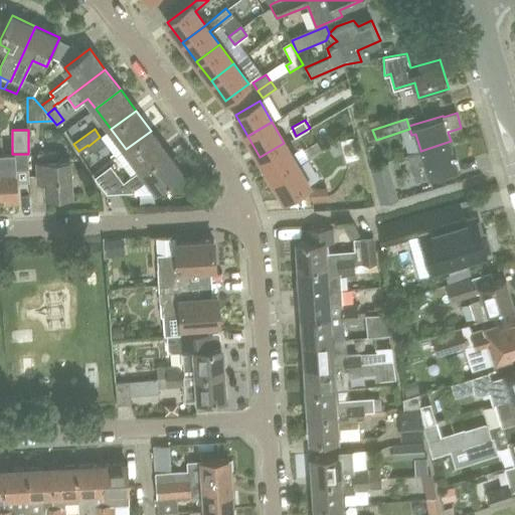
[(141,170),(166,151),(151,131),(126,149),(141,169),(141,170)]
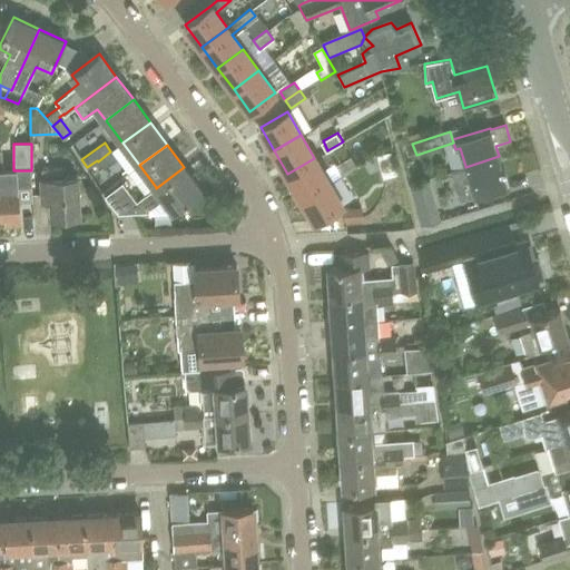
[(18,186),(32,185),(31,170),(13,170),(13,169),(2,169),(1,150),(0,150),(0,220),(20,219),(18,186)]
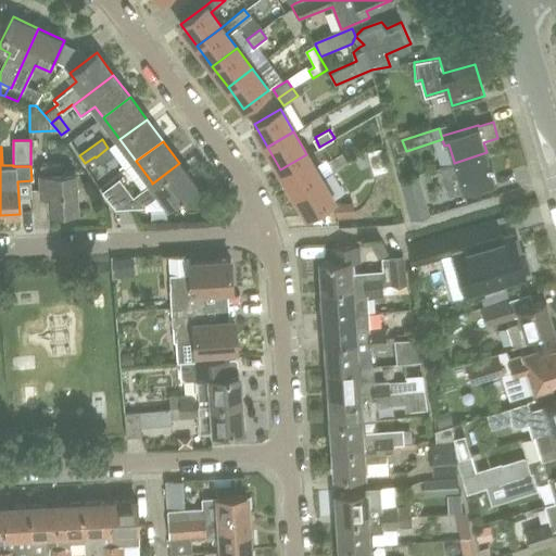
[(113,154),(108,148),(96,158),(100,164),(113,154)]
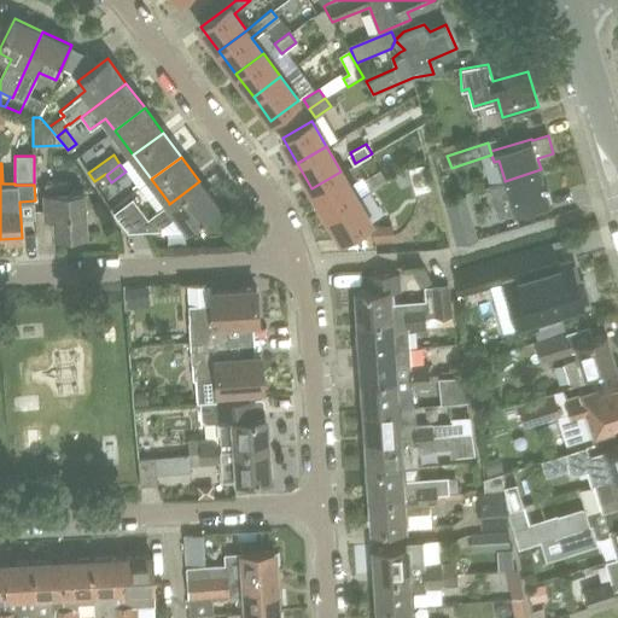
[(431,190),(424,164),(409,169),(417,193),(431,190)]
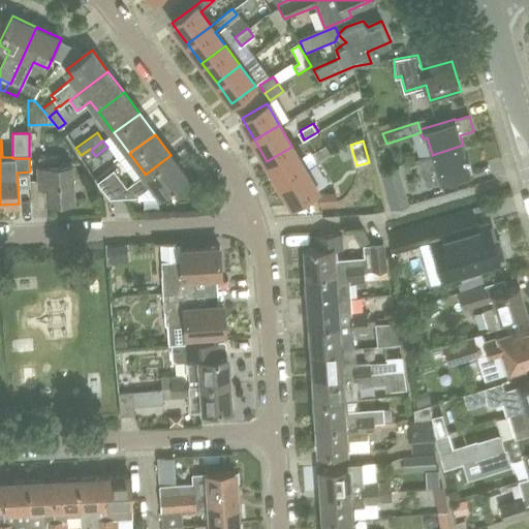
[(440,182),(471,172),(463,145),(432,155),(432,154),(418,158),(428,185),(439,181),(440,182)]
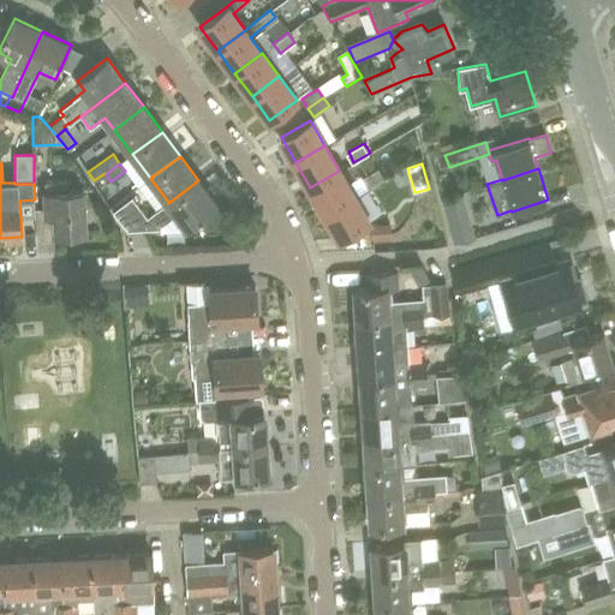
[(383,179),(378,169),(363,178),(368,187),(383,179)]
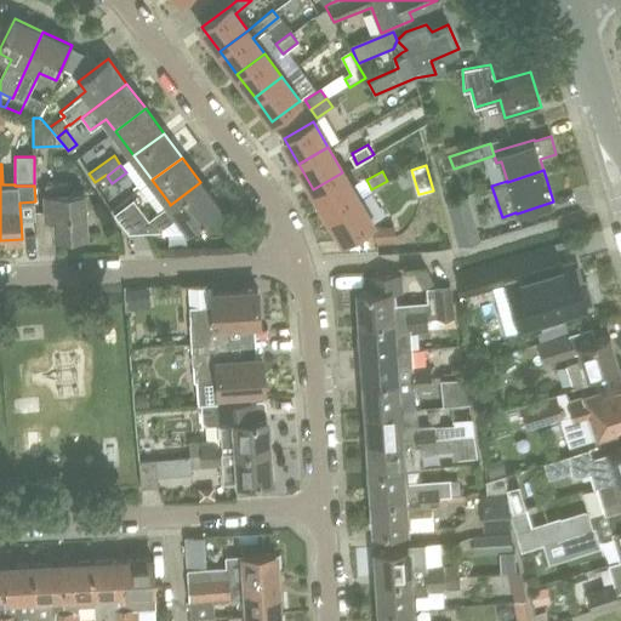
[(328,215),(357,198),(342,172),(313,189),(328,215)]
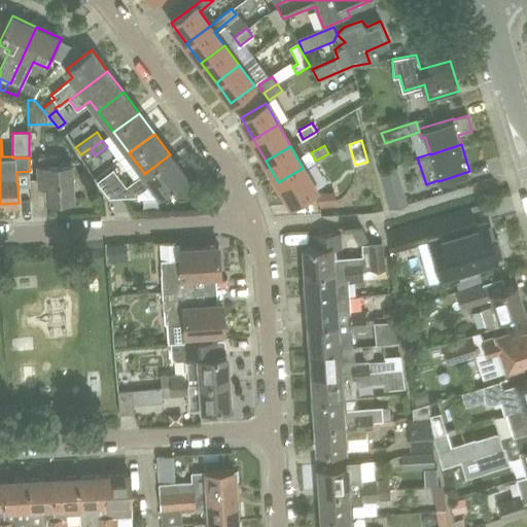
[(48,201),(73,200),(71,163),(60,163),(60,153),(38,154),(40,185),(47,185),(48,201)]
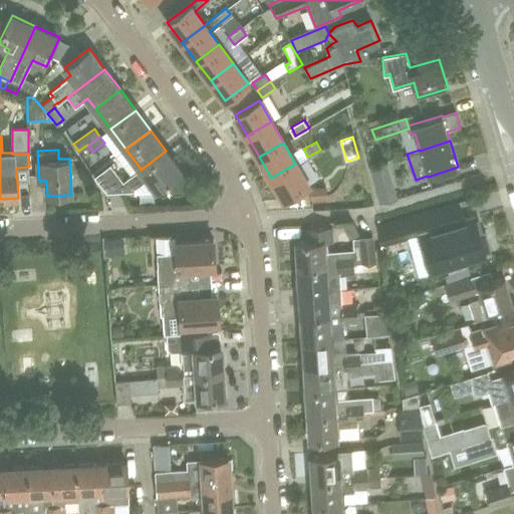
[(103,172),(94,178),(106,193),(131,192),(135,192),(135,189),(148,179),(157,190),(182,172),(166,151),(141,170),(141,169),(123,182),(119,178),(110,166),(103,172)]
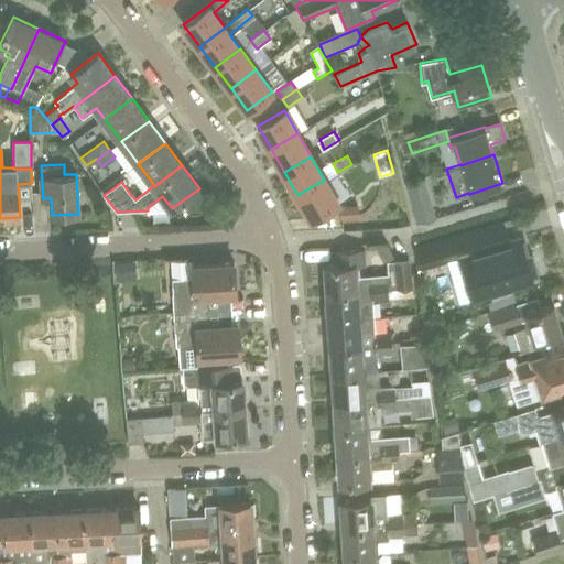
[(312,218),(338,203),(324,180),(297,195),(312,218)]
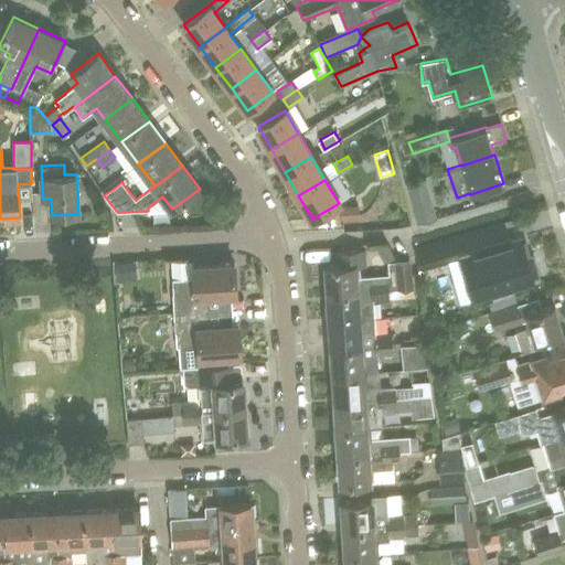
[(425,181),(409,185),(414,202),(430,198),(425,181)]
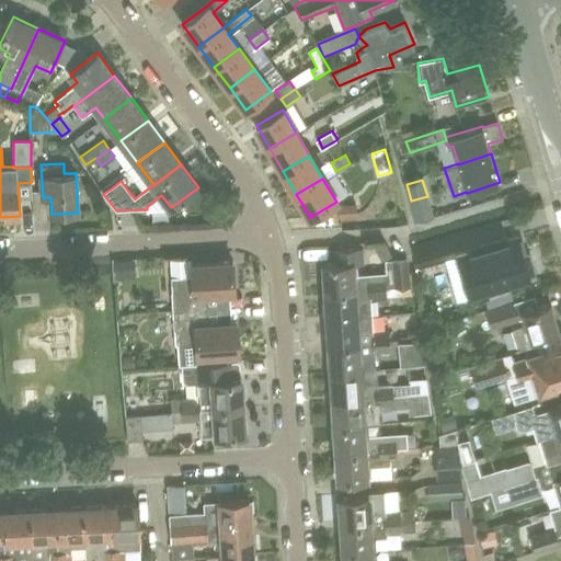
[(357,216),(356,205),(340,205),(340,217),(357,216)]
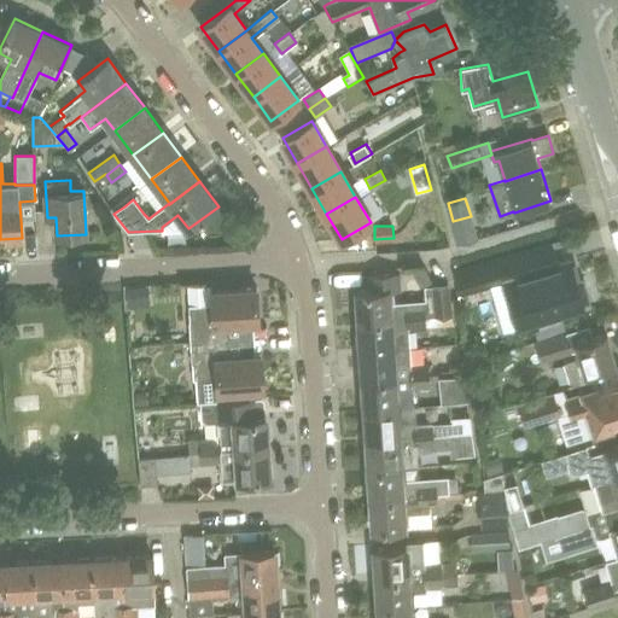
[(584,309),(570,261),(536,270),(530,250),(454,273),(460,295),(503,281),(517,328),(584,309)]
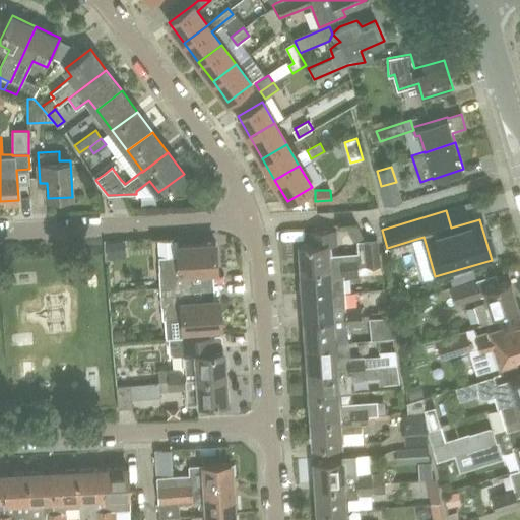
[(359,241),(359,253),(328,255),(328,245),(336,244),(335,231),(312,233),(312,245),(301,245),(302,261),(303,261),(304,271),(381,265),(379,240),(359,241)]
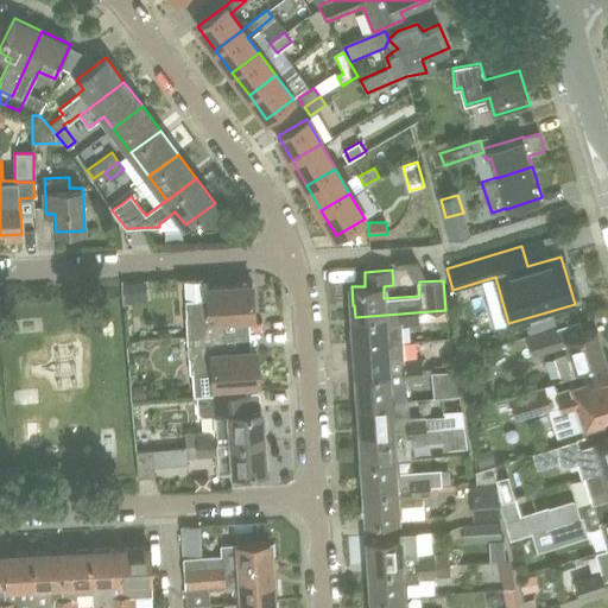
[(127,282),(125,282),(126,301),(128,301),(140,299),(139,282),(127,282)]
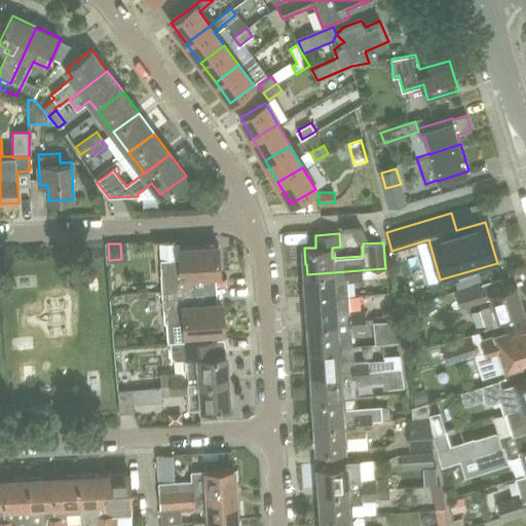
[(222,273),(220,245),(181,248),(182,260),(164,261),(165,273),(162,274),(163,292),(195,290),(194,275),(222,273)]
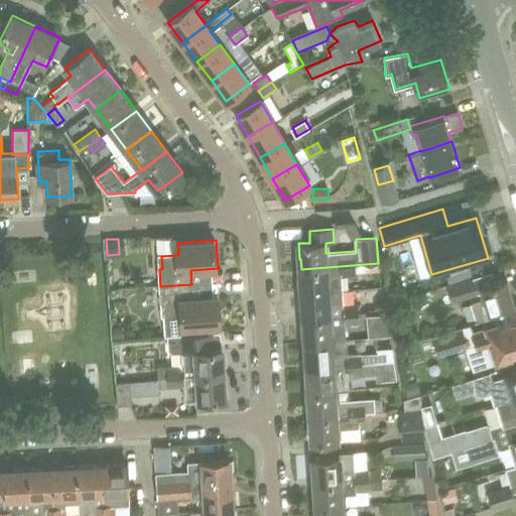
[(343,290),(342,275),(379,273),(378,263),(301,269),(302,278),(300,278),(301,293),(343,290)]
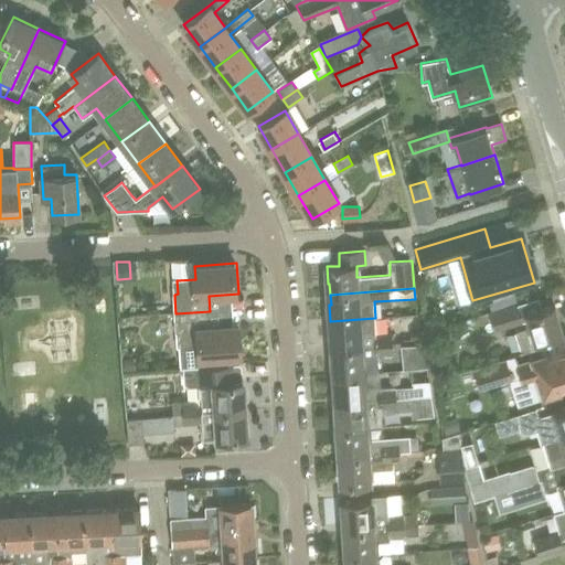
[(525,322),(520,305),(490,312),(496,330),(525,322)]
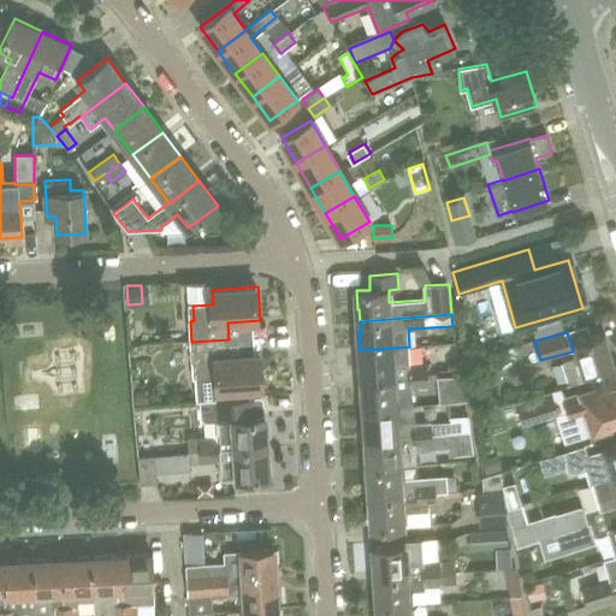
[(575,343),(580,356),(563,361),(570,385),(588,380),(586,373),(615,363),(605,333),(575,343)]
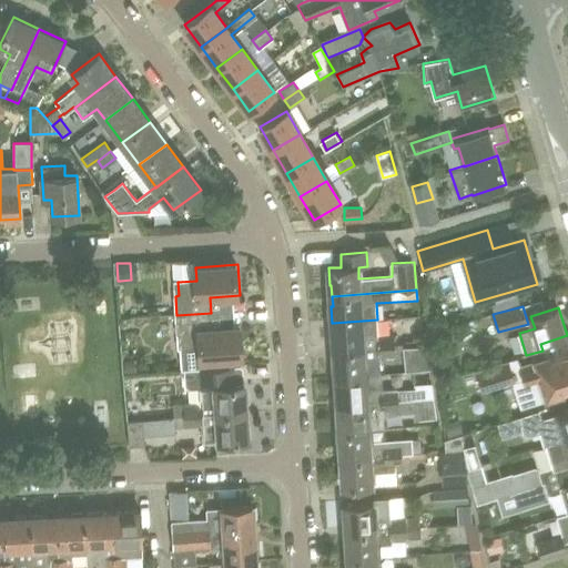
[(243,357),(242,326),(212,328),(211,313),(176,315),(178,335),(181,334),(182,348),(201,347),(202,361),(243,357)]
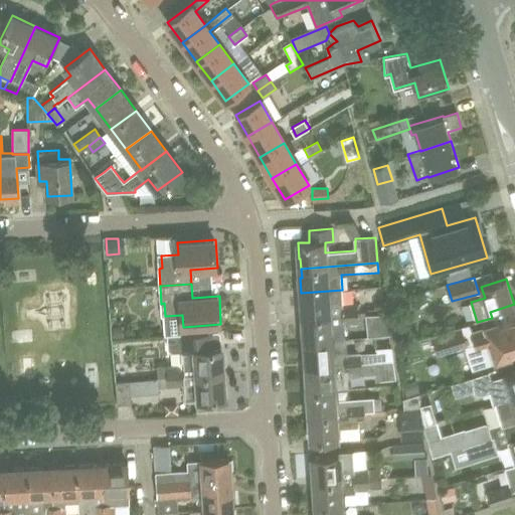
[(343,304),(342,290),(301,293),(303,308),(304,317),(358,314),(357,303),(343,304)]
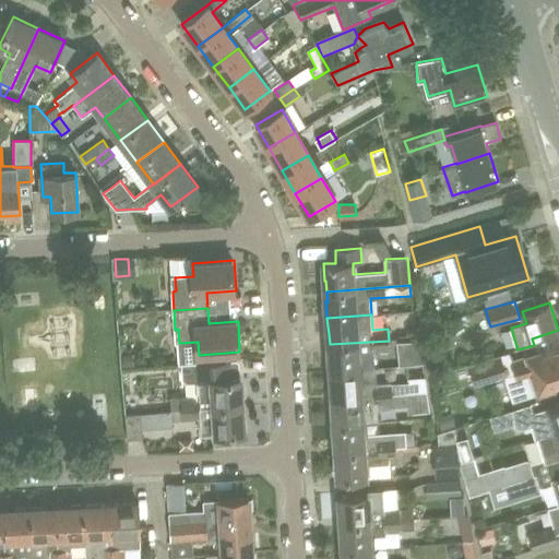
[(409,325),(394,325),(394,339),(409,339),(409,325)]
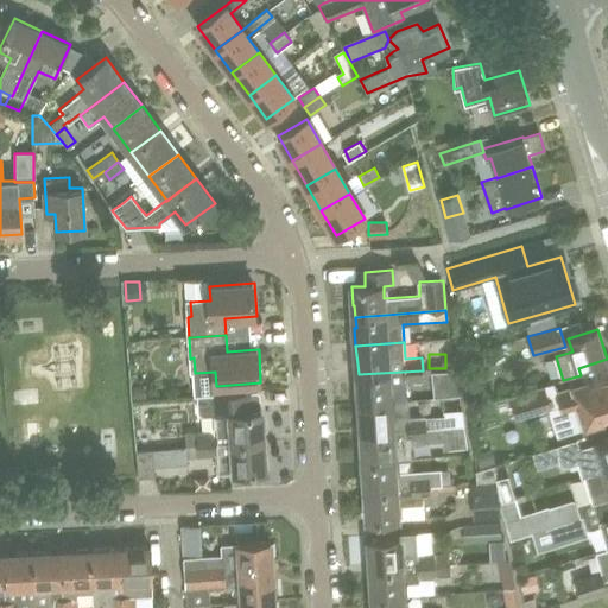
[(423,371),(359,374),(360,386),(359,386),(360,404),(406,400),(405,384),(424,382),(423,371)]
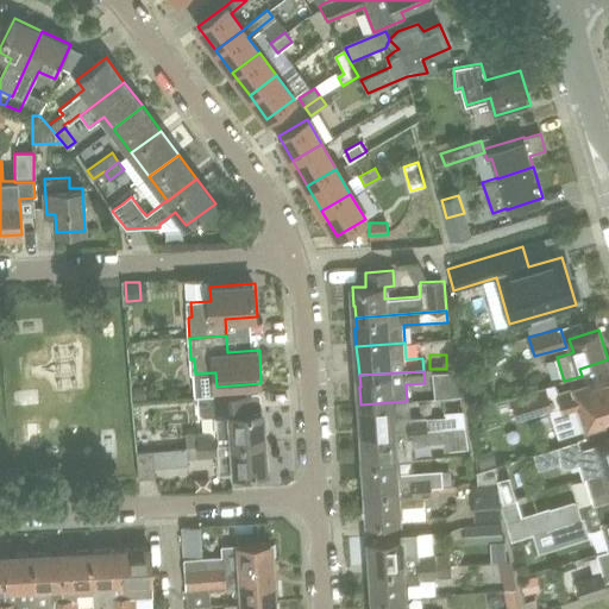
[(459,372),(446,374),(449,399),(462,397),(459,372)]
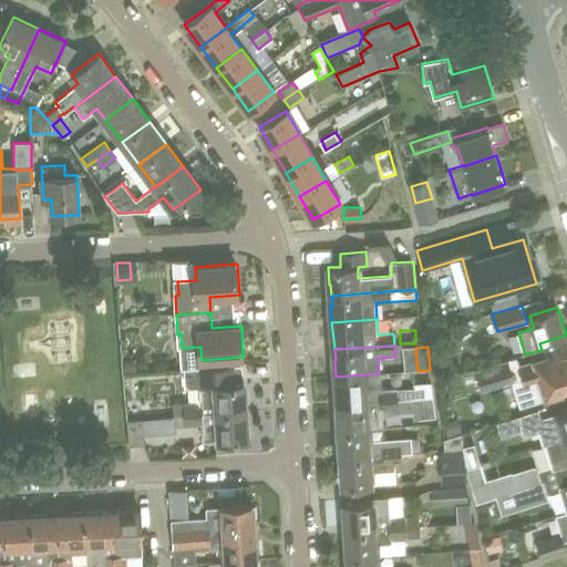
[(566,356),(552,360),(550,357),(521,367),(522,370),(513,373),(508,360),(477,370),(484,391),(523,378),(524,380),(526,385),(536,382),(542,400),(563,393),(562,390),(566,387),(566,356)]
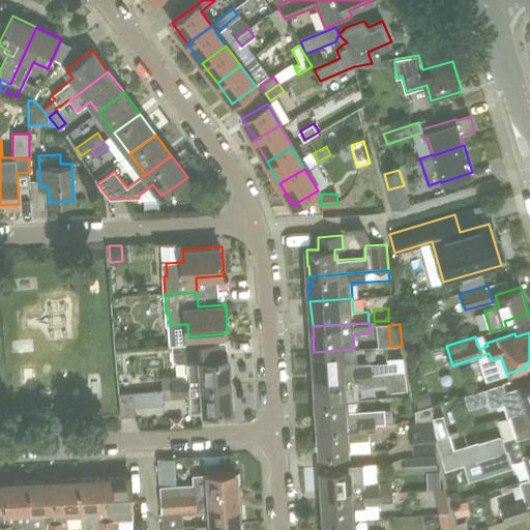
[(125,335),(116,335),(117,348),(126,347),(125,335)]
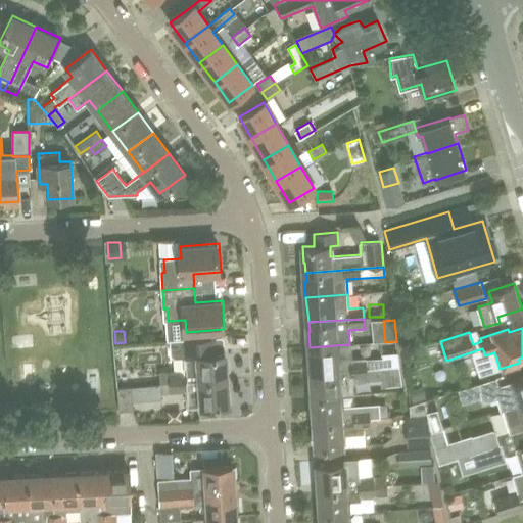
[(227,370),(226,353),(218,354),(217,338),(170,341),(171,355),(174,359),(182,358),(183,372),(171,373),(172,383),(226,379),(226,370),(227,370)]
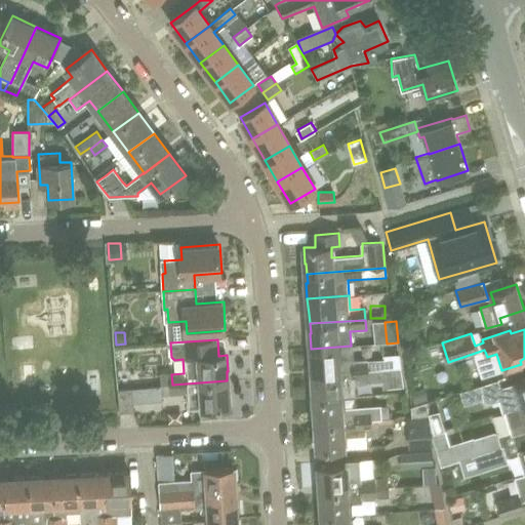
[(351,346),(311,349),(312,364),(313,364),(313,373),(369,369),(368,360),(368,358),(352,359),(351,346)]
